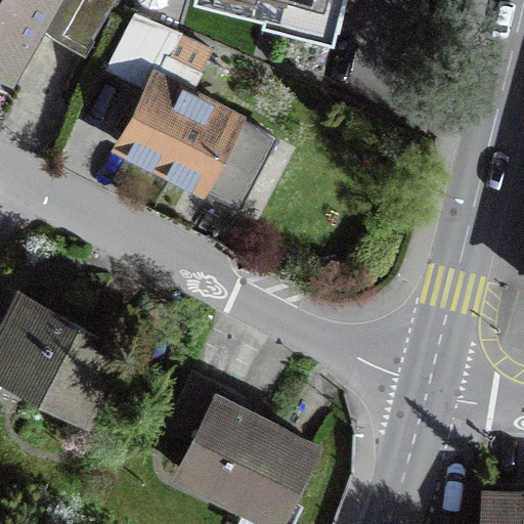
[(0,0),(0,53),(14,62),(49,0),(0,0)]
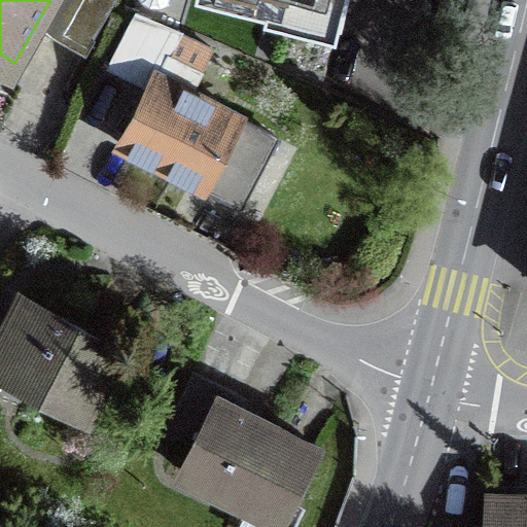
[(114,0),(49,0),(35,26),(84,54),(88,46),(114,0)]
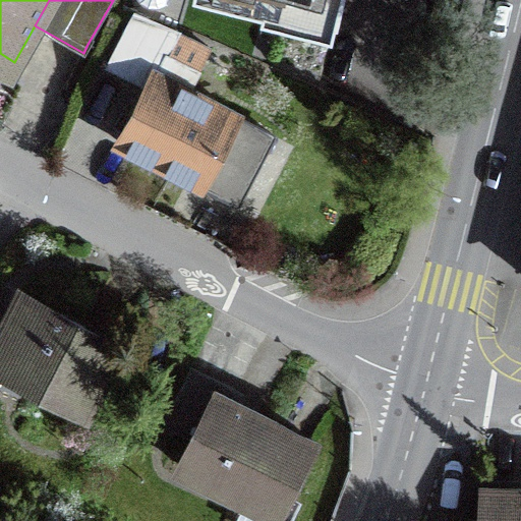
[(138,0),(148,8),(161,8),(172,0),(171,0),(138,0)]
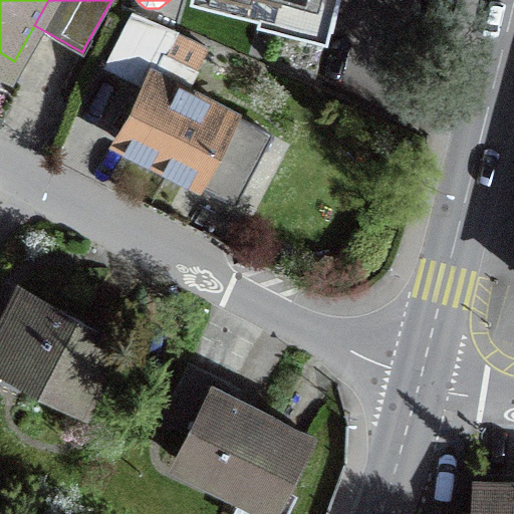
[(262,0),(262,2),(330,19),(334,0),(262,0)]
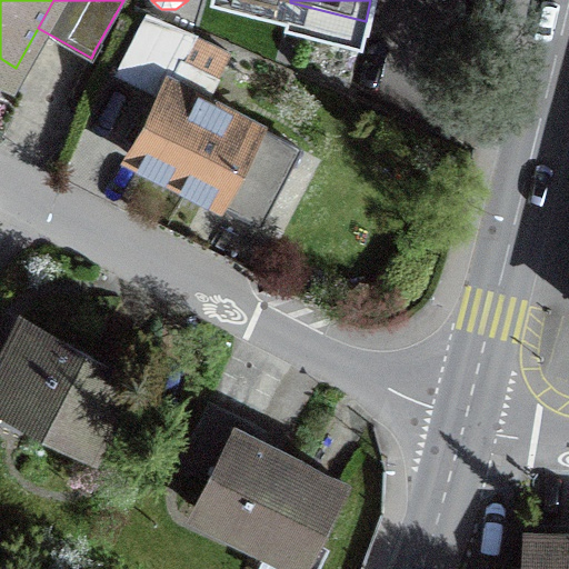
[(259,219),(297,146),(205,99),(225,58),(147,12),(119,68),(163,90),(131,152),(259,219)]
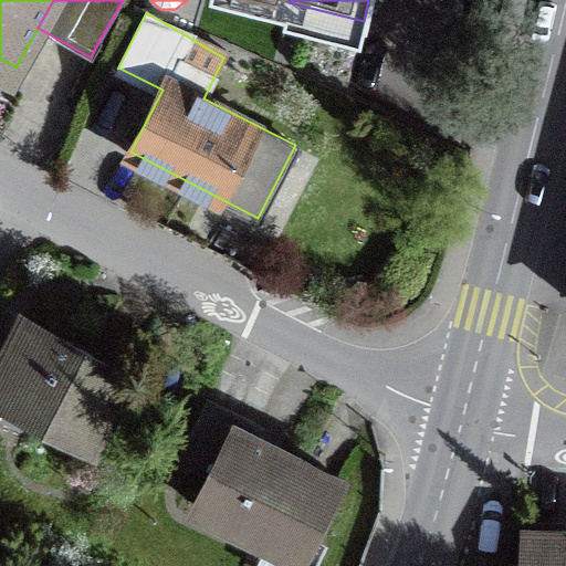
[(88,442),(125,370),(70,343),(25,321),(1,368),(24,380),(12,404),(88,442)]
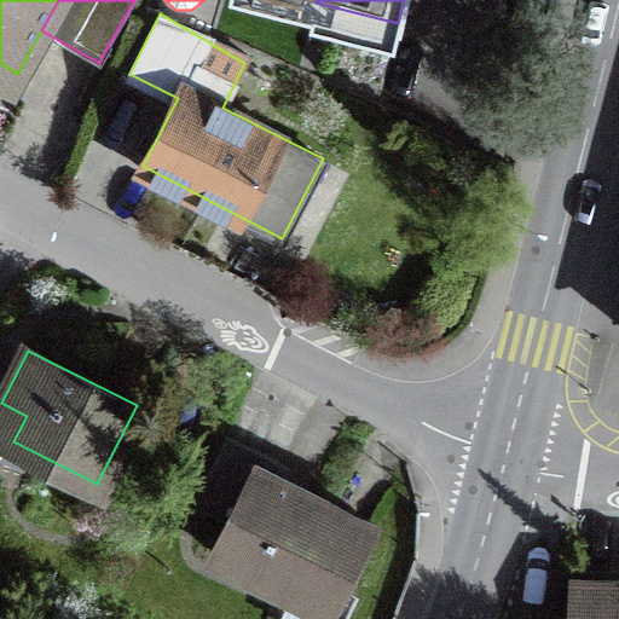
[(258,466),(262,457),(226,439),(196,499),(227,516),(210,550),(329,611),(372,524),(313,493),(258,466)]
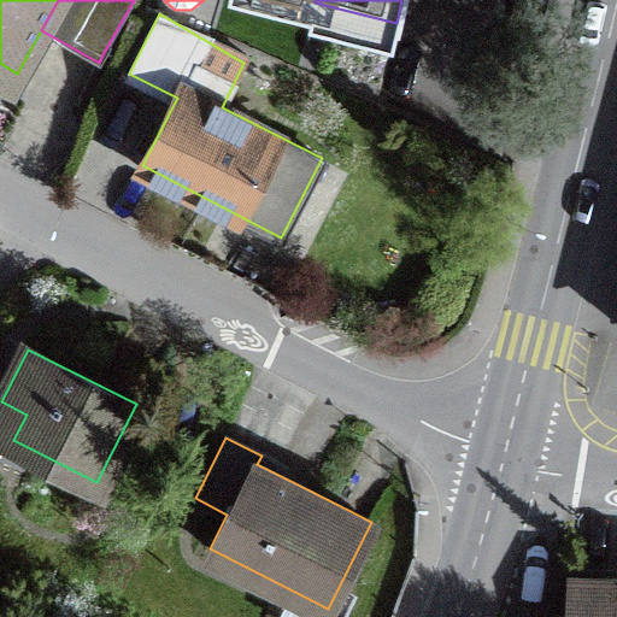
[(616,616),(616,582),(571,580),(569,616),(616,616)]
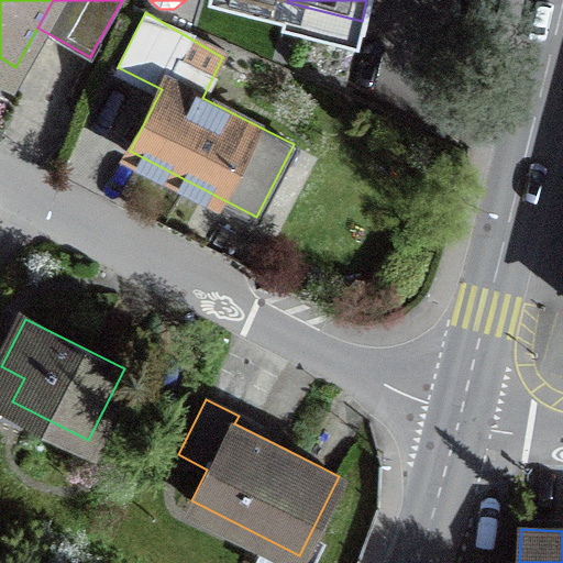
All buildings are outlined.
